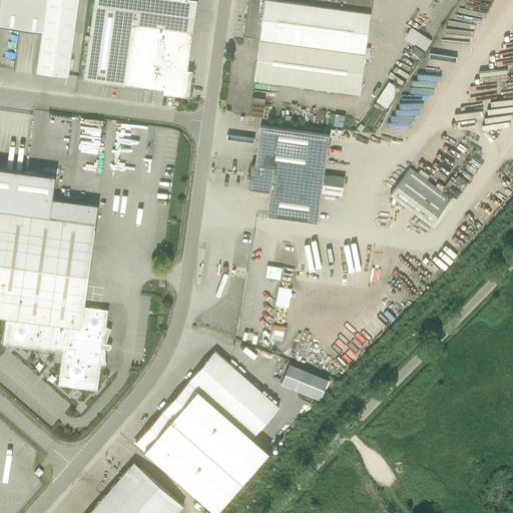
[(38,62),(37,64),(36,72),(67,76),(68,74),(69,66),(77,0),(0,0),(0,26),(42,32),(38,62)]
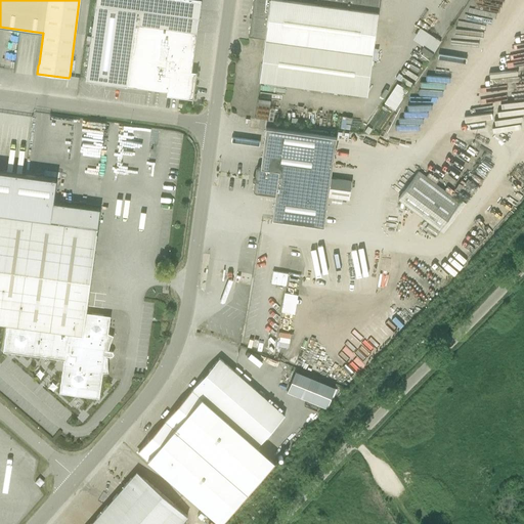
[(95,0),(85,78),(85,80),(167,91),(166,95),(191,98),(191,101),(192,101),(197,71),(195,71),(195,72),(190,71),(201,0),(95,0)]
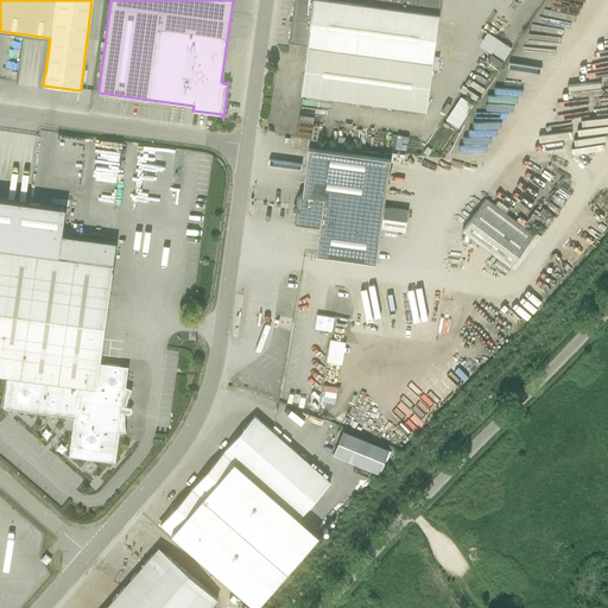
[(293,0),(287,43),(282,90),(425,109),(439,0),(293,0)]
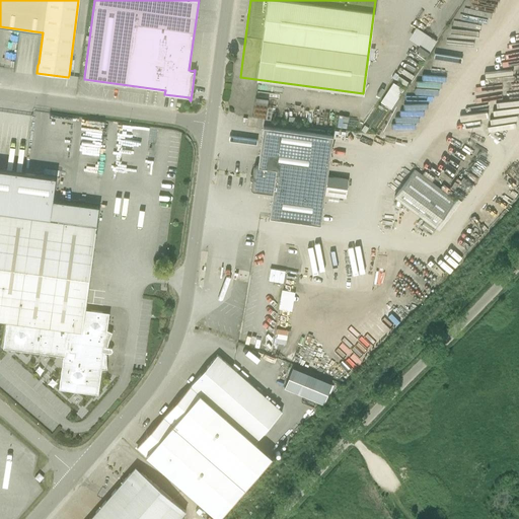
[(430,51),(437,39),(415,27),(409,40),(430,51)]
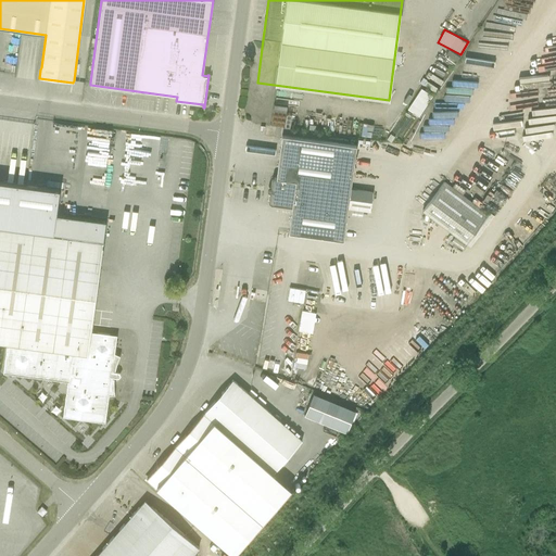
[(407,109),(419,116),(433,95),(420,87),(407,109)]
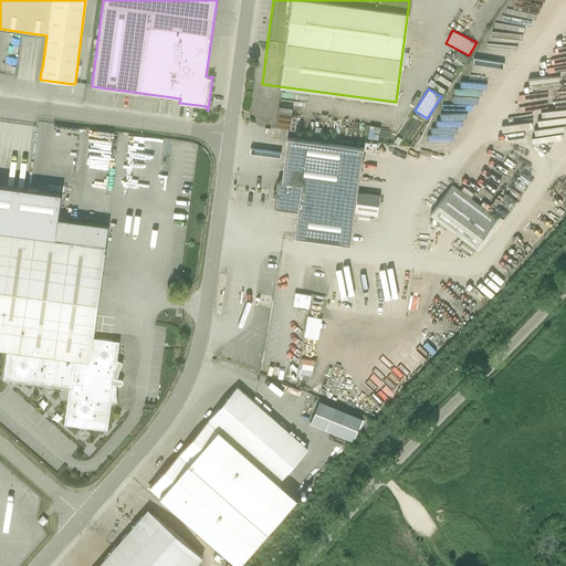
[(275,126),(295,129),(297,115),(293,114),(295,102),(279,100),(275,126)]
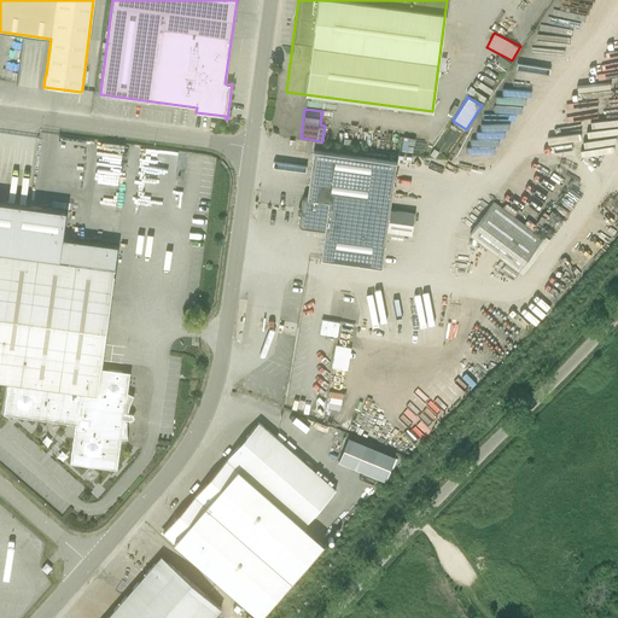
[(396,162),(314,151),(307,197),(305,197),(302,200),(298,222),(302,227),(320,229),(322,227),(324,229),(325,229),(320,258),(382,267),(386,232),(412,235),(414,213),(389,210),(396,162)]
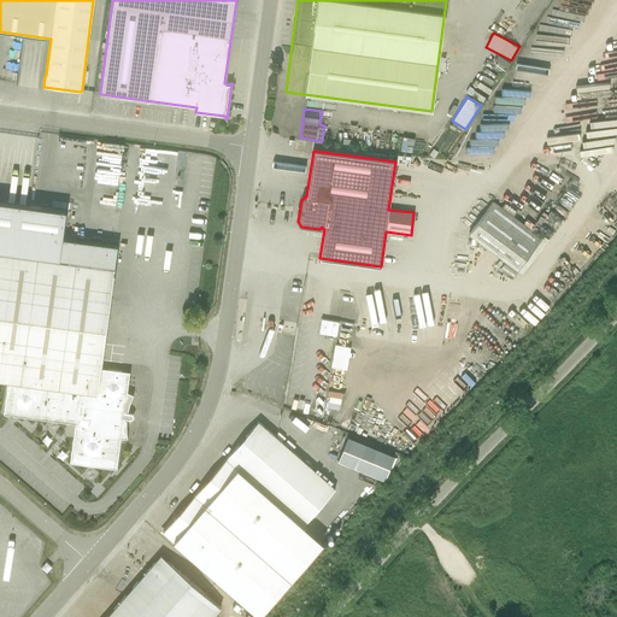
[(579,172),(575,176),(583,186),(588,182),(579,172)]
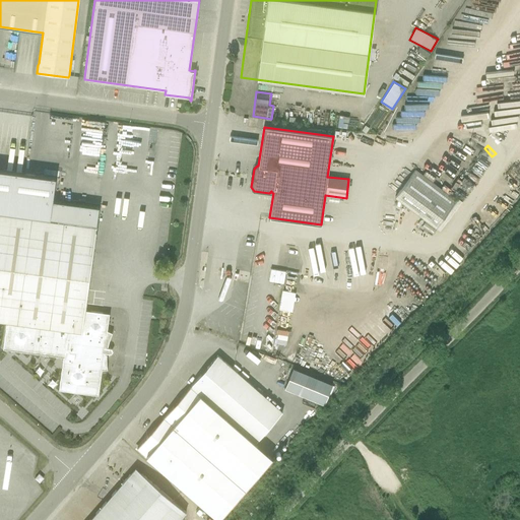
[(0,320),(7,321),(3,348),(63,356),(59,390),(99,395),(102,370),(107,369),(107,372),(108,372),(107,368),(107,365),(107,363),(107,360),(107,358),(107,354),(105,353),(106,348),(106,346),(108,346),(109,343),(109,340),(110,338),(111,335),(112,333),(114,330),(113,330),(112,332),(107,330),(110,314),(85,310),(96,226),(99,207),(52,200),(56,178),(0,170),(0,320)]
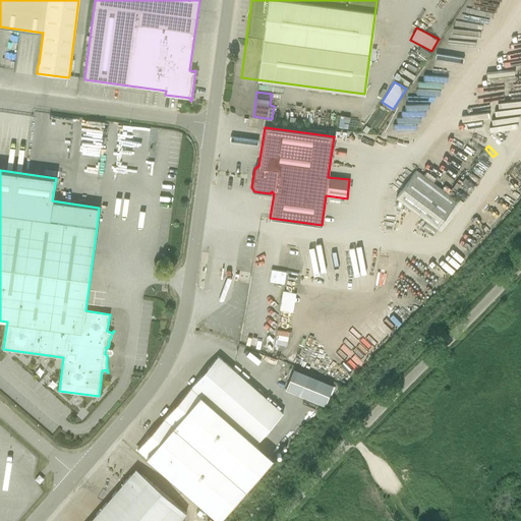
[(437,228),(457,201),(415,170),(396,197),(437,228)]
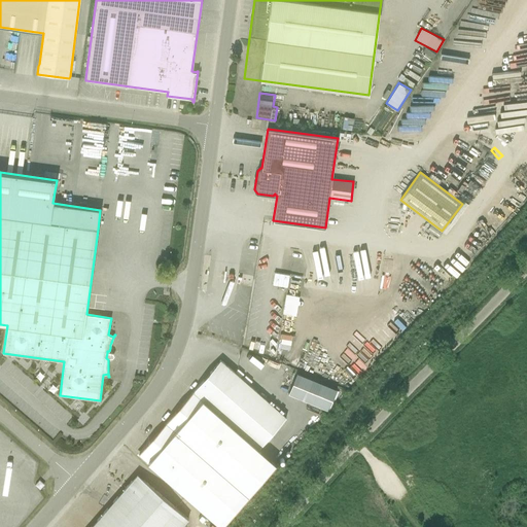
[(288,285),(289,273),(274,272),(273,284),(288,285)]
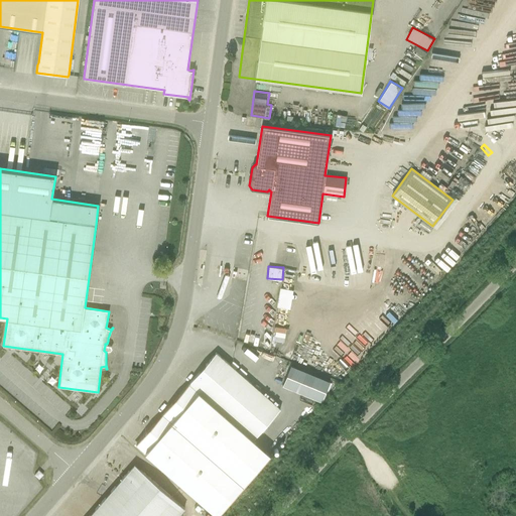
[(276,305),(289,308),(293,289),(280,286),(276,305)]
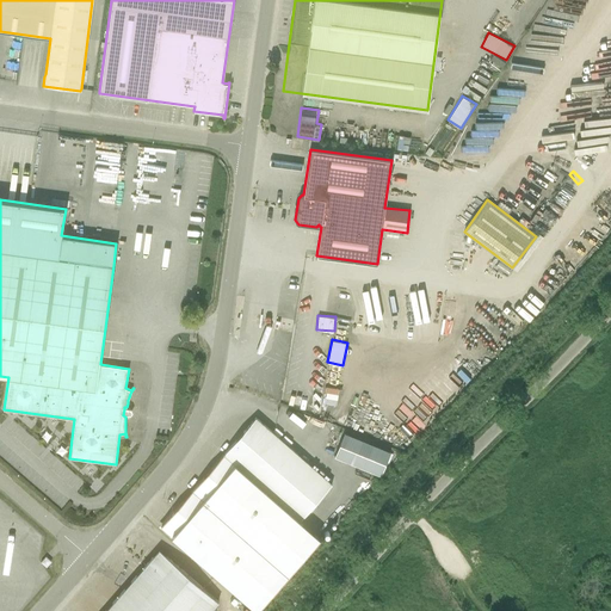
[(187,495),(284,580),(320,538),(301,520),(332,485),(255,418),(187,495)]
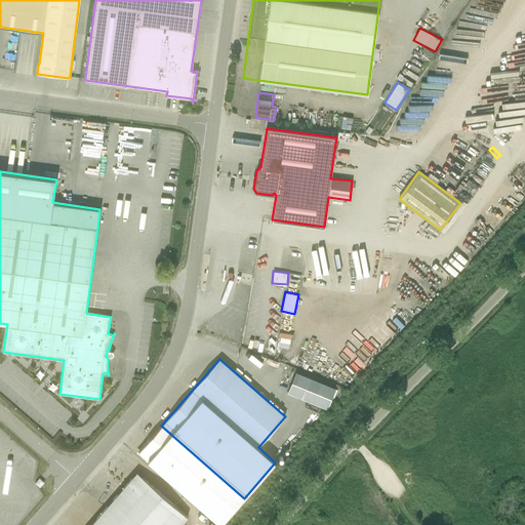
[(250,364),(263,371),(265,367),(252,360),(250,364)]
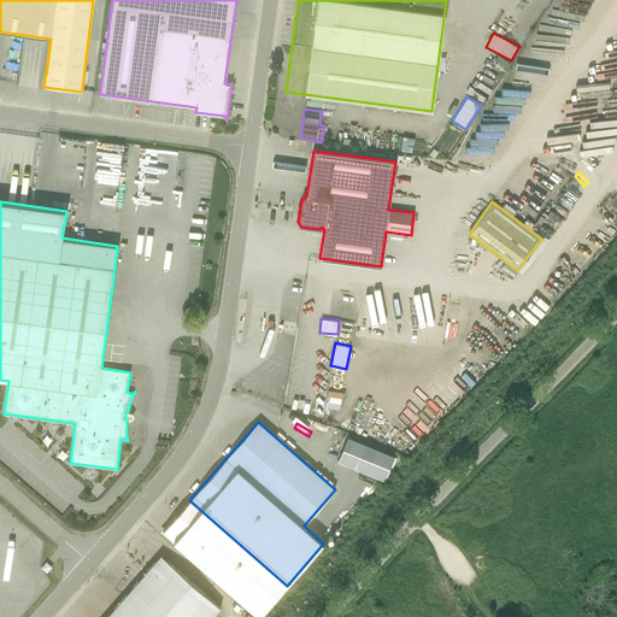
[(394,457),(348,438),(338,462),(385,481),(394,457)]
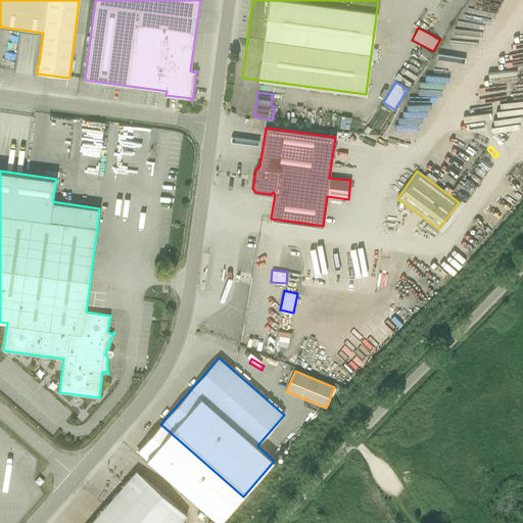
[(243,496),(160,424),(138,450),(221,522),(243,496)]
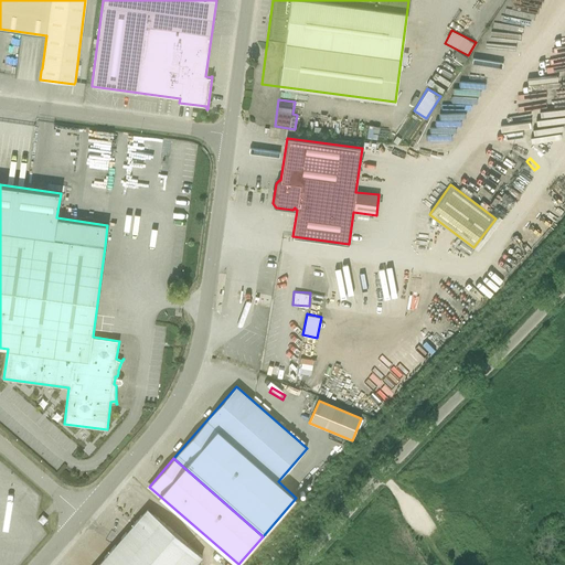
[(145,511),(135,523),(97,564),(194,564),(202,556),(150,511),(145,511)]
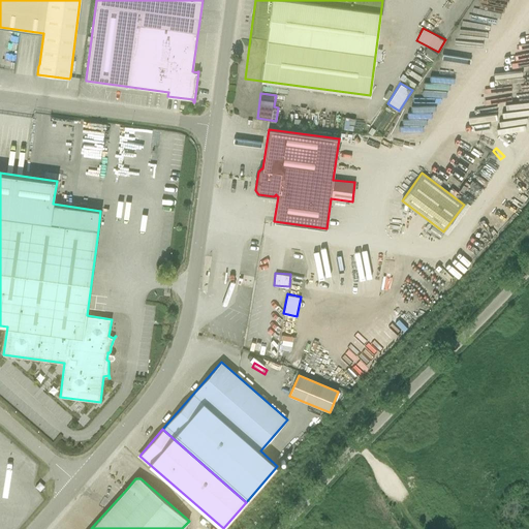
All buildings are outlined.
